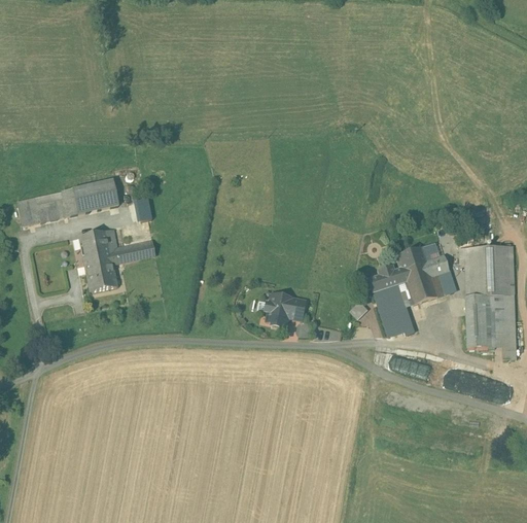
[(112,179),(16,200),(22,225),(118,205),(112,179)]
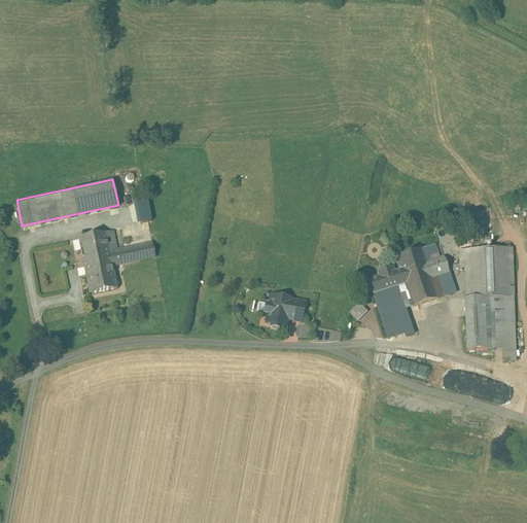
[(151,217),(147,198),(136,200),(140,219),(151,217)]
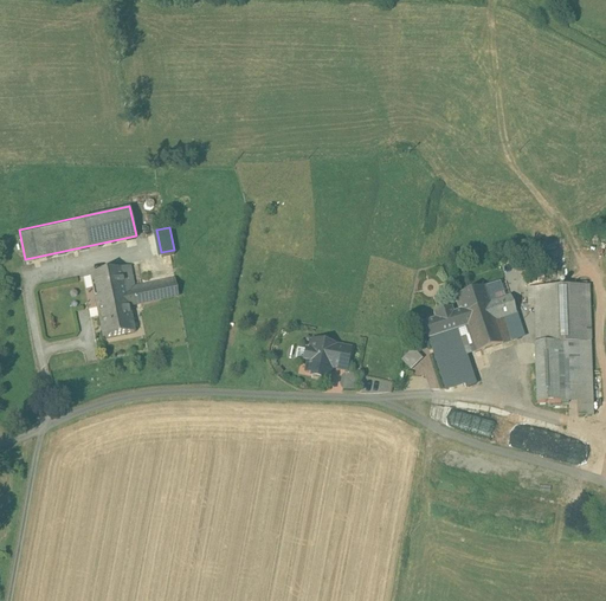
[(135,289),(129,264),(121,265),(126,290),(135,289)]
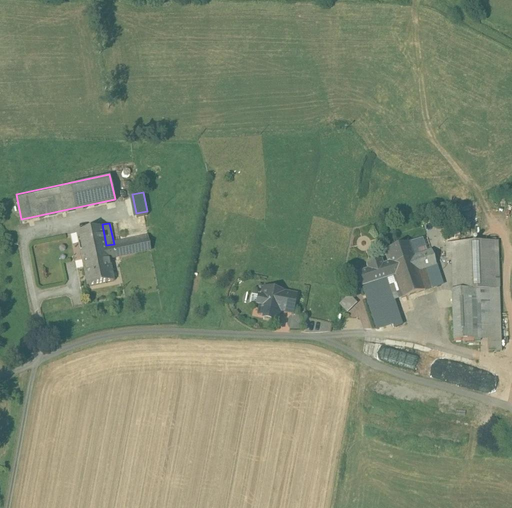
[(102,224),(77,230),(88,282),(114,277),(109,256),(106,245),(102,224)]
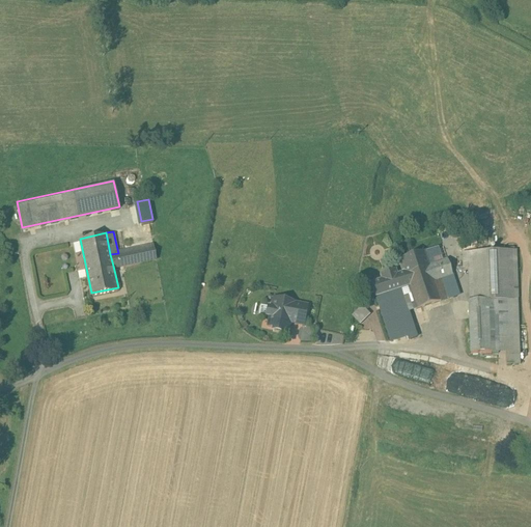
[(437,244),(423,248),(426,256),(439,252),(437,244)]
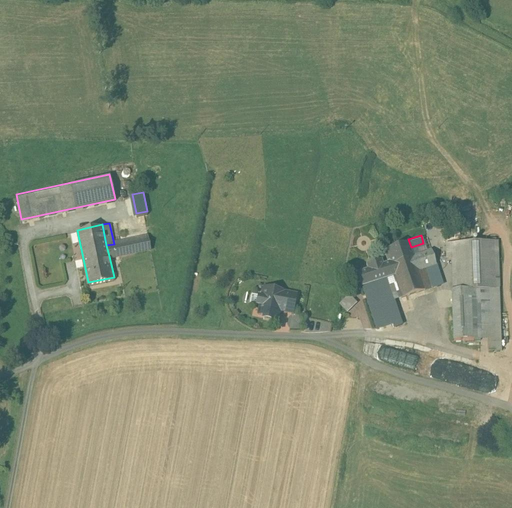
[(147,236),(114,244),(116,254),(150,247),(147,236)]
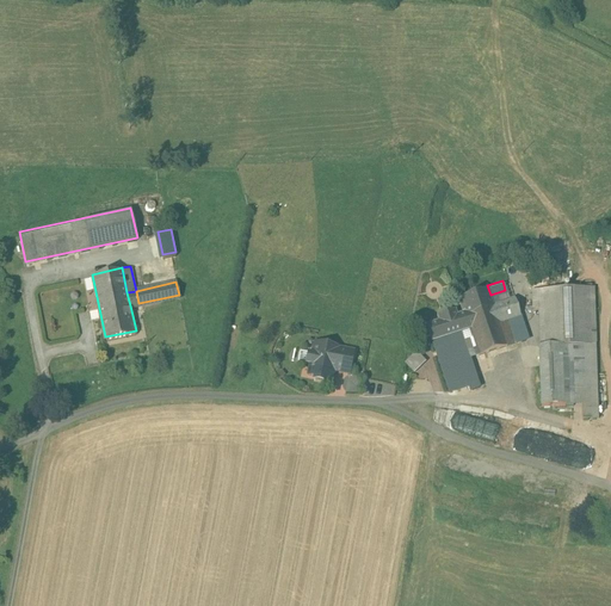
[(487,285),(458,295),(463,309),(468,325),(477,353),(507,344),(500,323),(494,307),(494,304),(491,295),(487,285)]
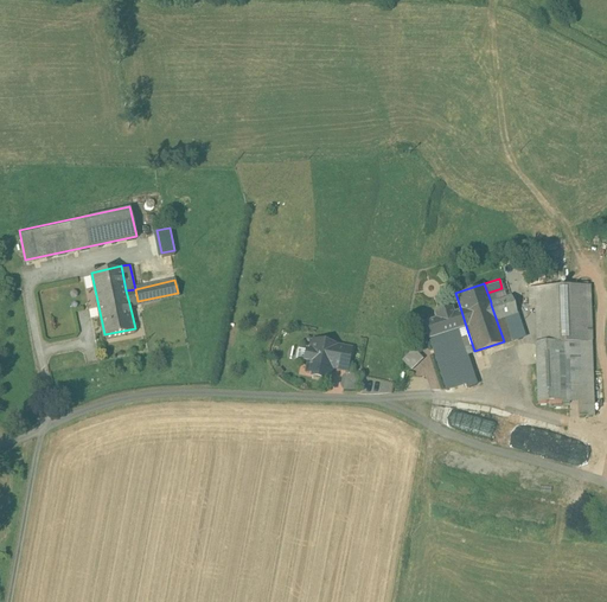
[(589,283),(529,286),(530,294),(536,294),(537,339),(590,337),(589,283)]
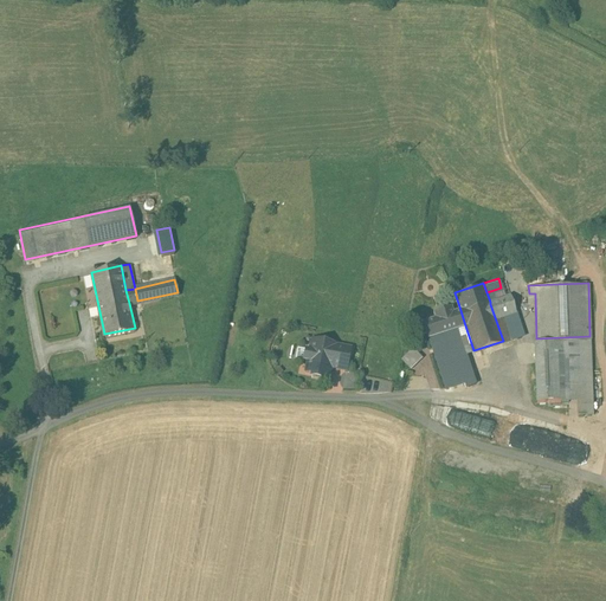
[(135,289),(126,290),(129,303),(137,301),(135,289)]
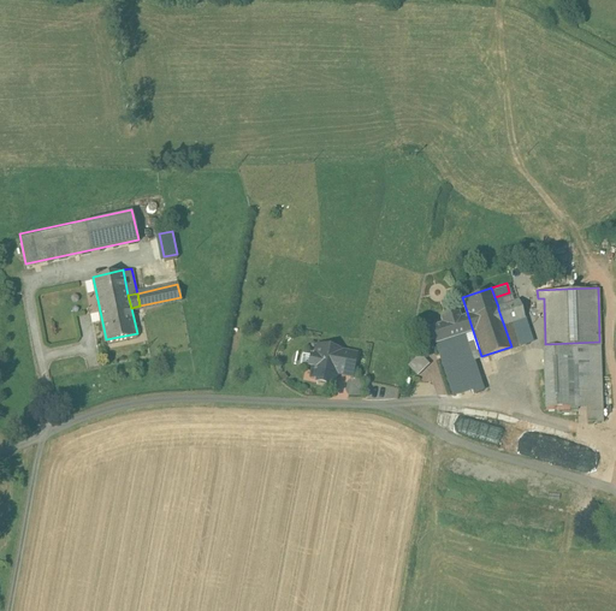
[(520,300),(498,307),(498,309),(504,326),(526,318),(520,300)]
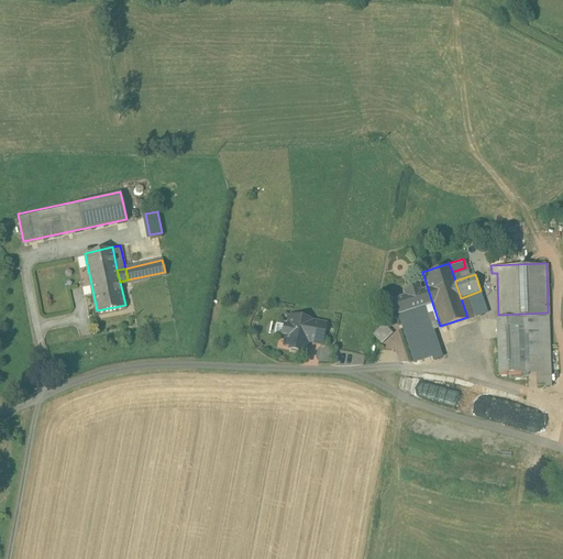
[(416,284),(404,287),(406,293),(420,287),(418,283),(416,284)]
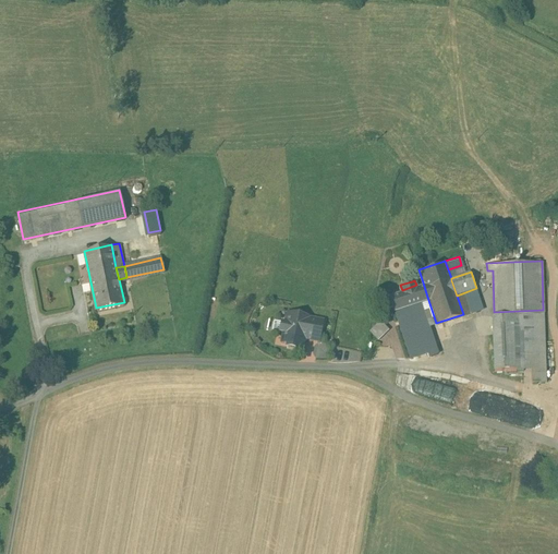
[(402,290),(390,294),(395,309),(395,308),(401,305),(421,299),(427,297),(423,282),(416,285),(402,290)]
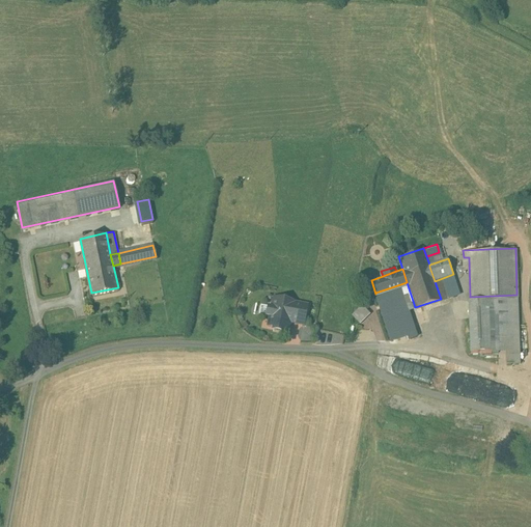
[(400,284),(382,290),(397,335),(415,329),(400,284)]
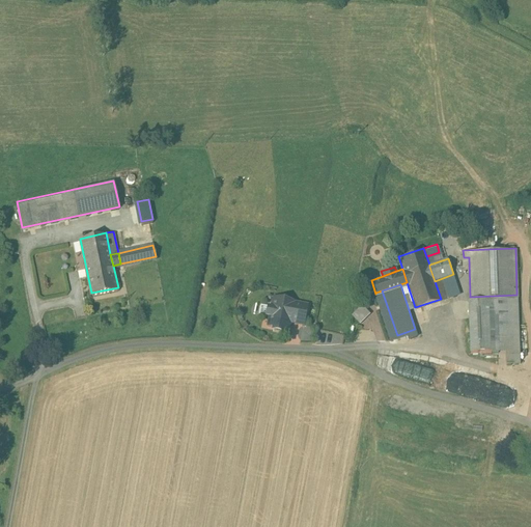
[(397,335),(382,290),(375,293),(390,337),(397,335)]
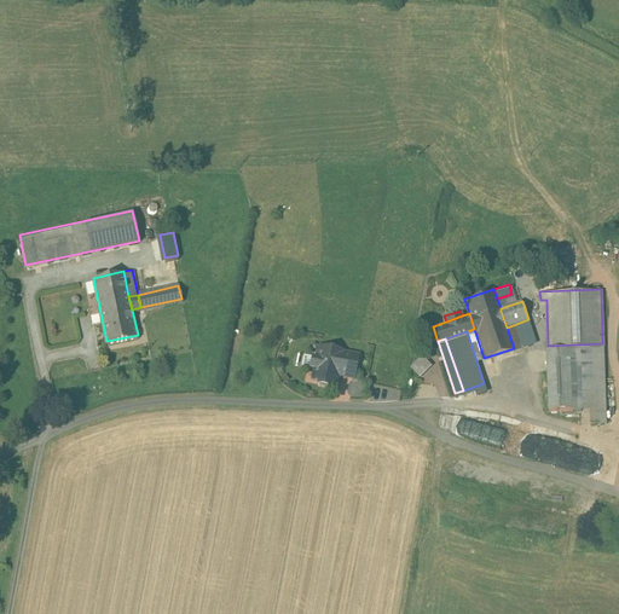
[(548,346),(547,346),(549,407),(589,406),(589,422),(606,421),(603,343),(602,343),(548,346)]
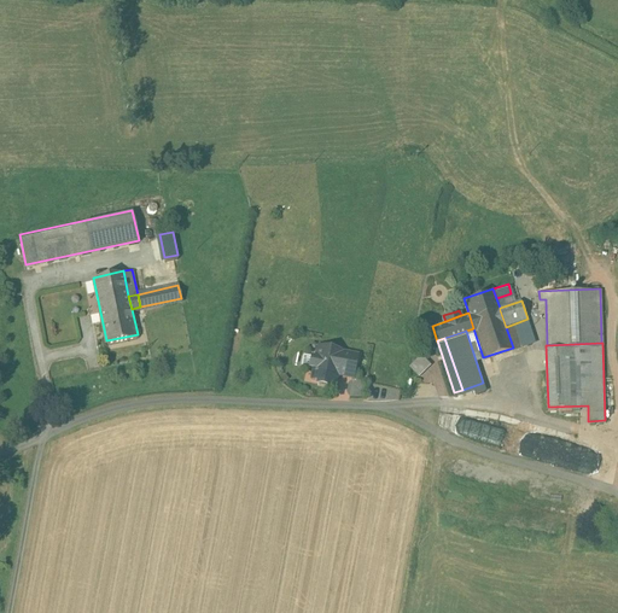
[(339,363),(354,367),(357,351),(318,344),(316,355),(312,354),(310,363),(314,365),(312,375),(336,380),(338,372),(339,372),(339,371),(338,371),(339,363)]
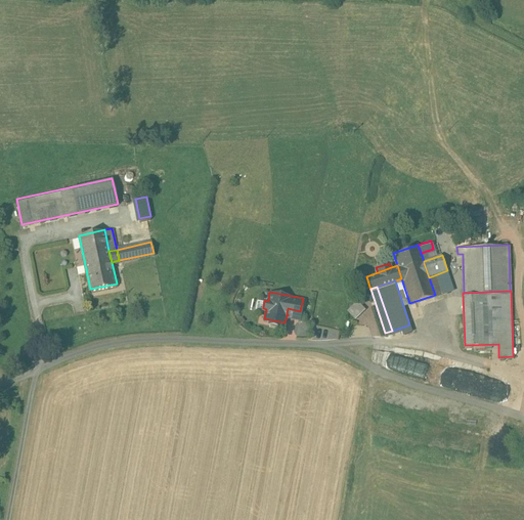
[(357,297),(347,308),(356,316),(366,305),(357,297)]
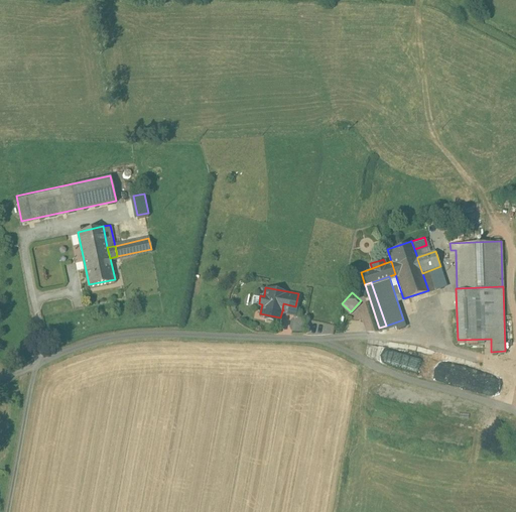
[(435,399),(435,388),(415,386),(414,397),(435,399)]
